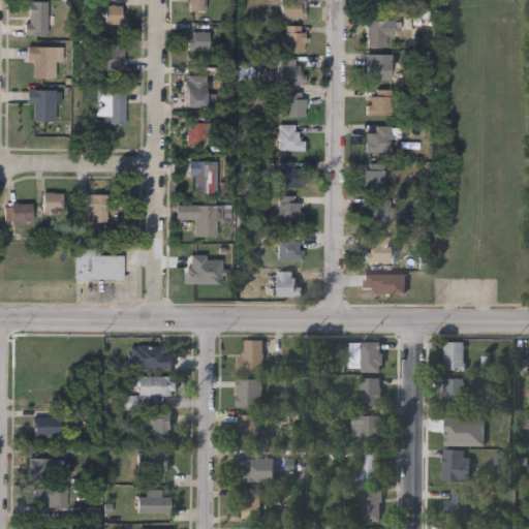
[(47,0),(47,34),(26,34),(26,0),(47,0)]
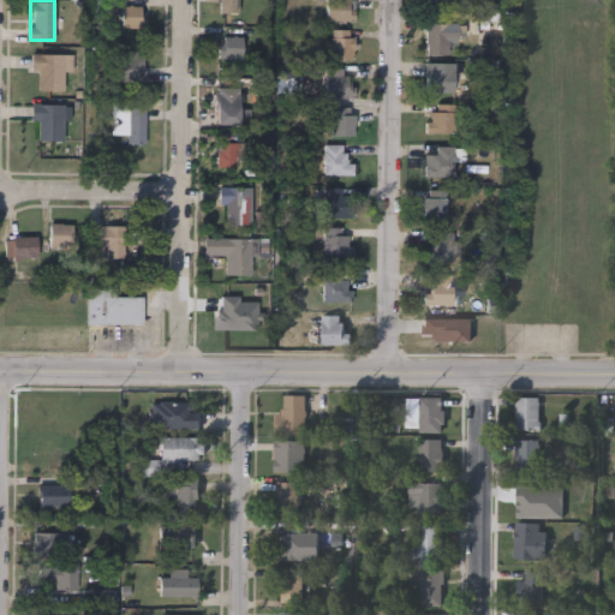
[(239,0),(239,12),(220,12),(220,0),(239,0)]
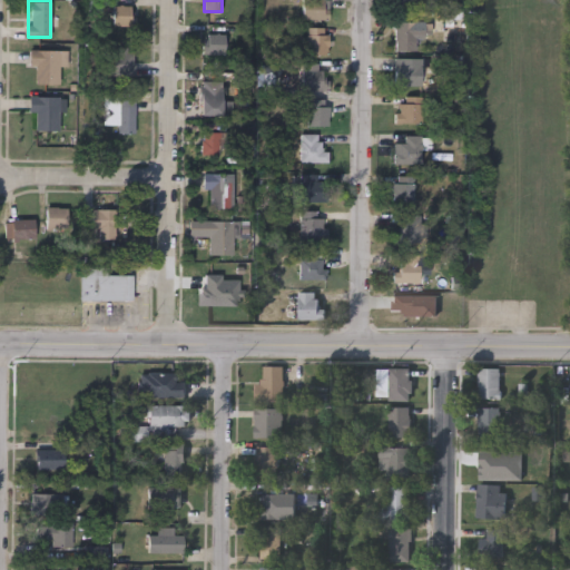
[(302,18),(302,0),(327,0),(327,18),(302,18)]
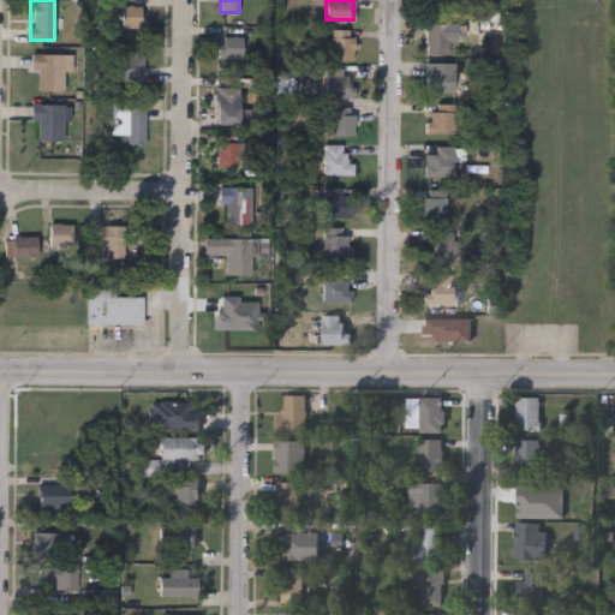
[(123,27),(123,5),(144,5),(144,27),(123,27)]
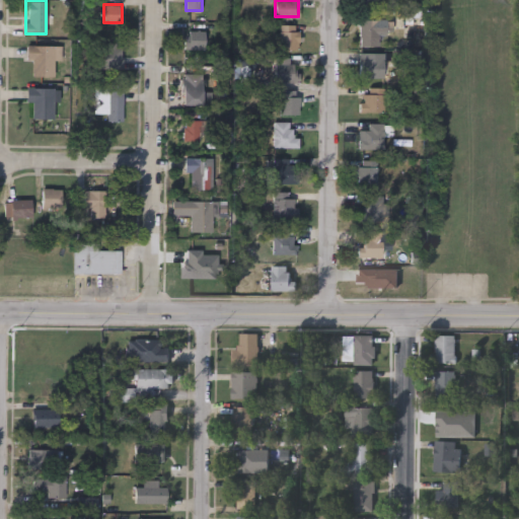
[(379,19),(379,47),(359,47),(359,19),(379,19)]
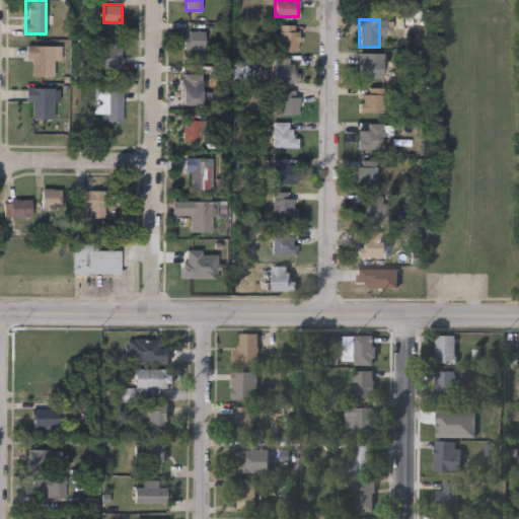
[(278,49),(278,24),(298,24),(298,49),(278,49)]
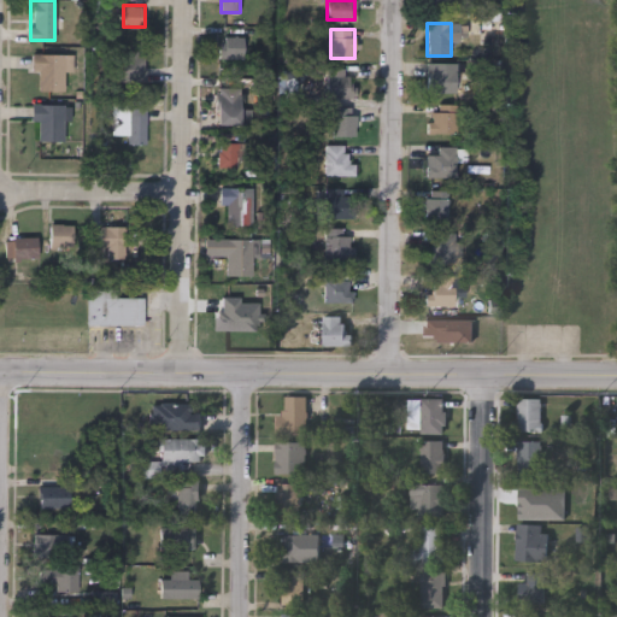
[(219,58),(219,36),(242,36),(242,58),(219,58)]
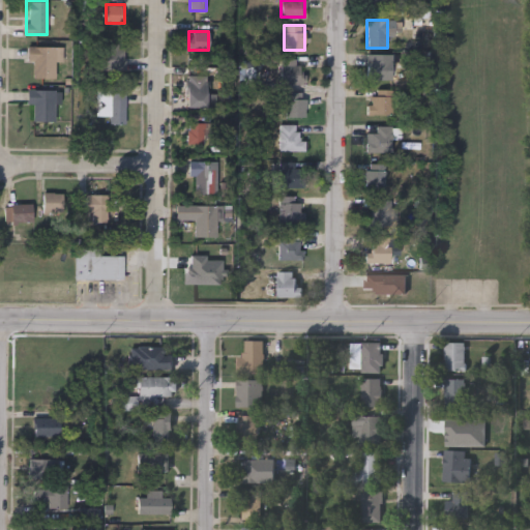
[(27,61),(27,46),(55,46),(55,78),(33,78),(33,61),(27,61)]
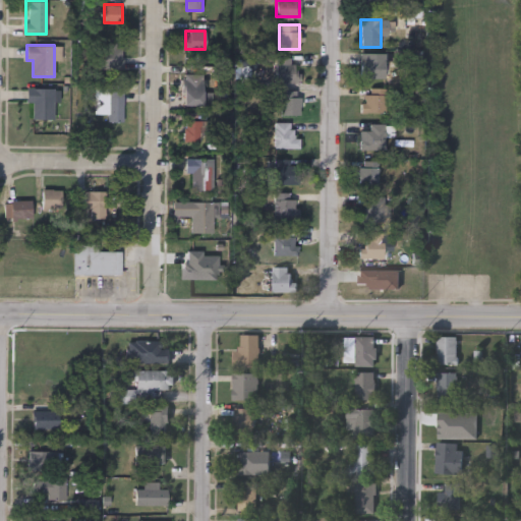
[(124,66),(103,66),(103,47),(124,47),(124,66)]
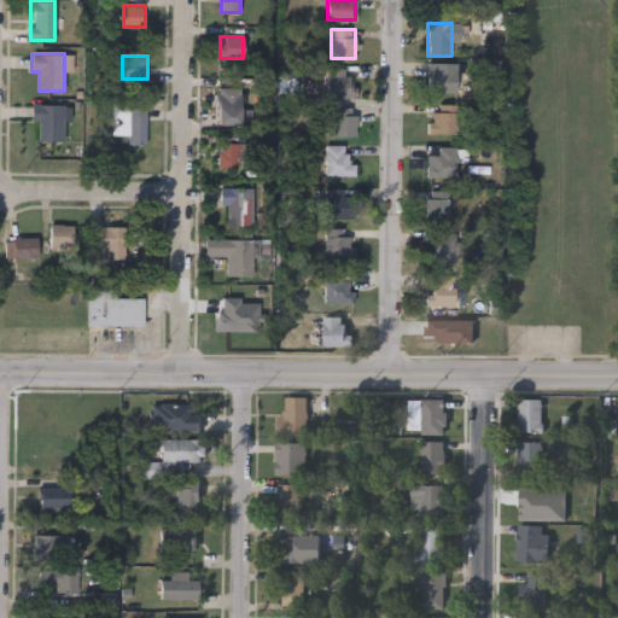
[(458,93),(426,93),(426,63),(458,63),(458,93)]
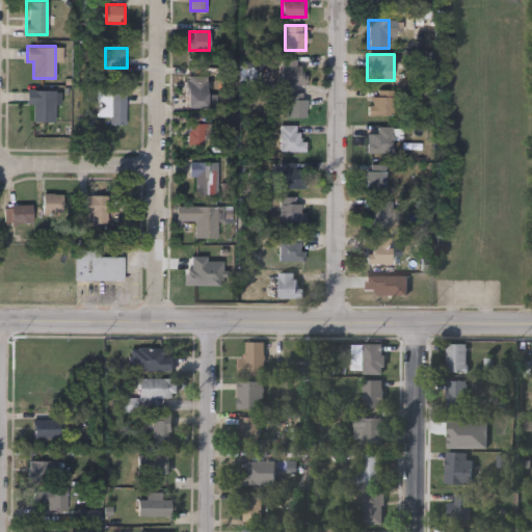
[(306,84),(281,84),(281,59),(297,59),(297,68),(306,68),(306,84)]
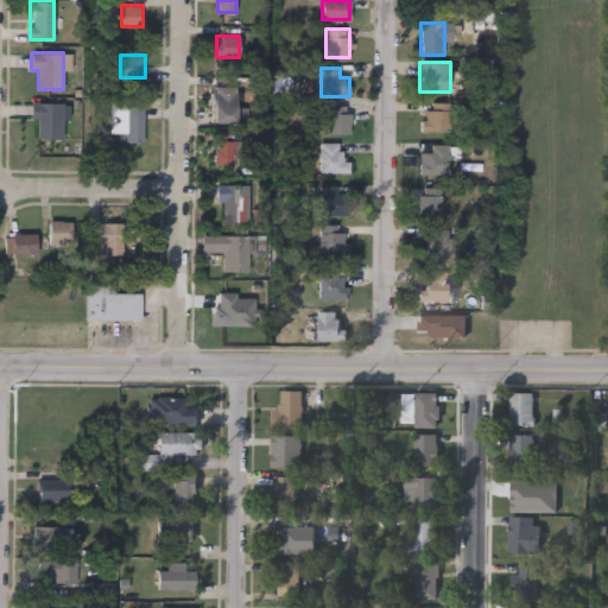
[(248,124),(215,124),(215,87),(236,87),(236,107),(248,107),(248,124)]
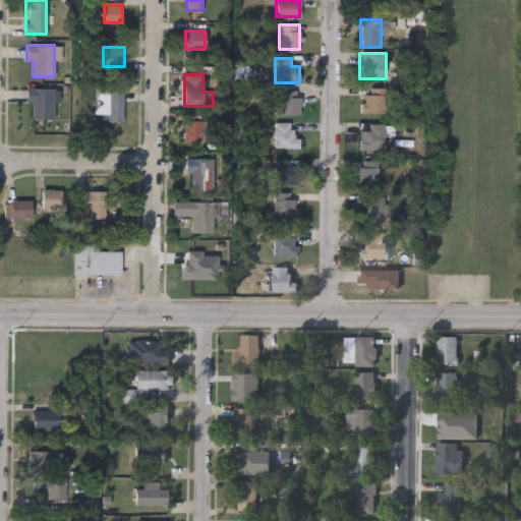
[(386,112),(361,112),(361,95),(370,95),(370,88),(386,88),(386,112)]
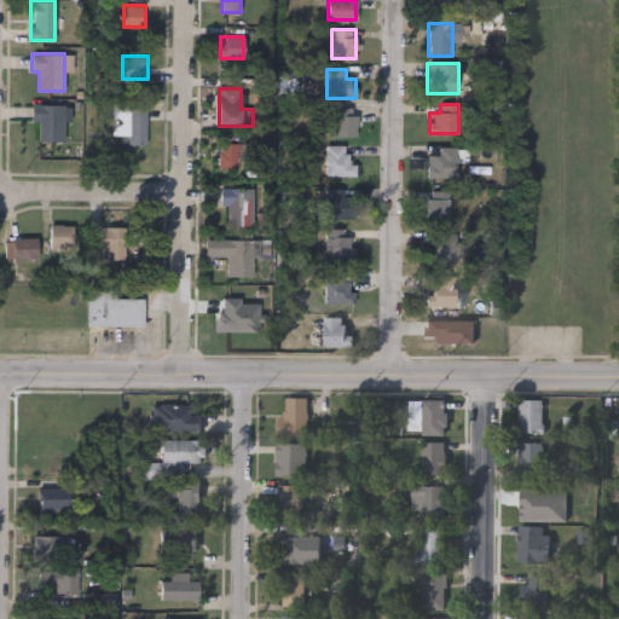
[(32,122),(32,105),(71,105),(71,119),(64,119),(64,142),(38,142),(38,122),(32,122)]
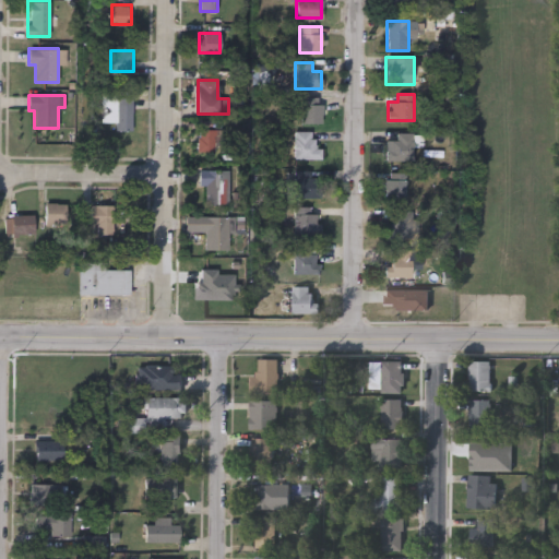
[(132,97),(132,131),(116,131),(116,97),(132,97)]
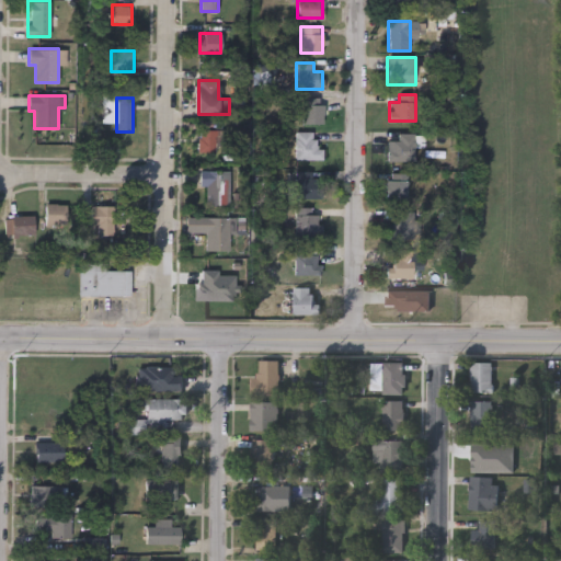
[(301,124),(302,98),(320,98),(320,104),(323,104),(323,124),(301,124)]
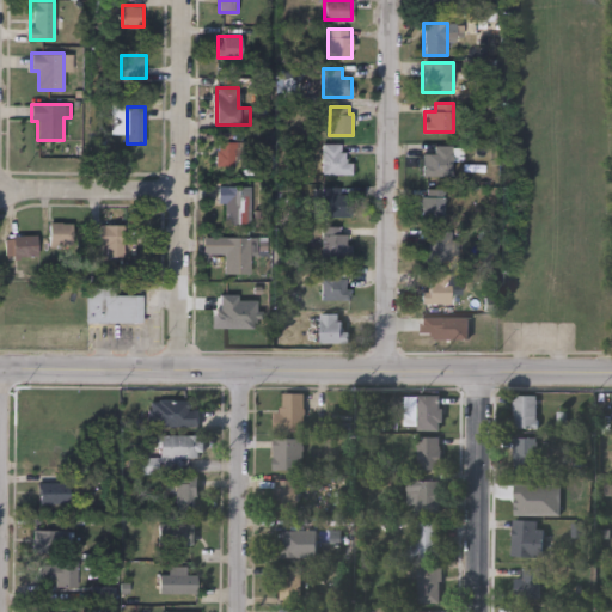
[(237,166),(215,166),(215,141),(237,141),(237,166)]
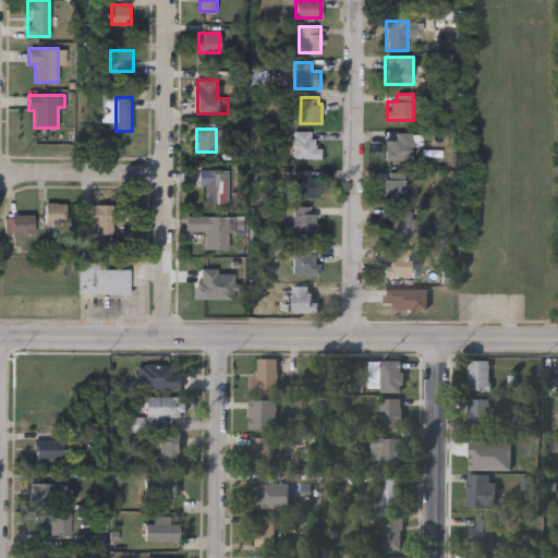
[(320,147),(320,158),(294,158),(294,131),(313,131),(313,147),(320,147)]
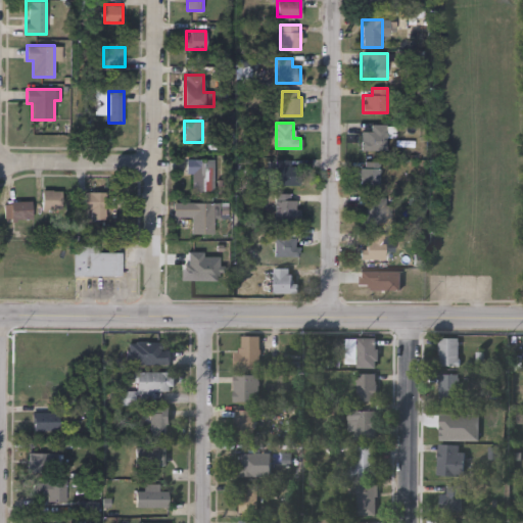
[(362,131),(371,131),(371,125),(387,125),(387,150),(362,150),(362,131)]
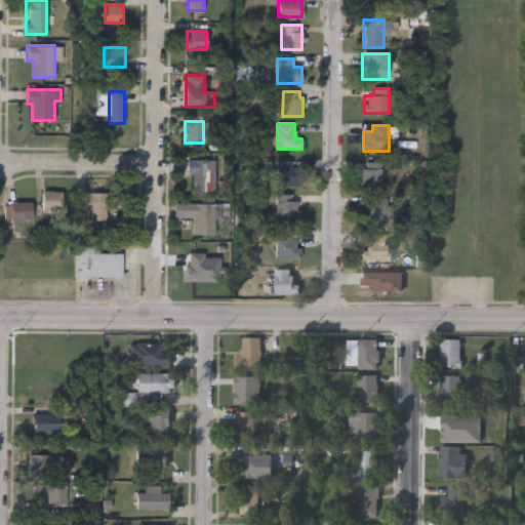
[(187,174),(187,159),(219,159),(219,191),(192,191),(192,174),(187,174)]
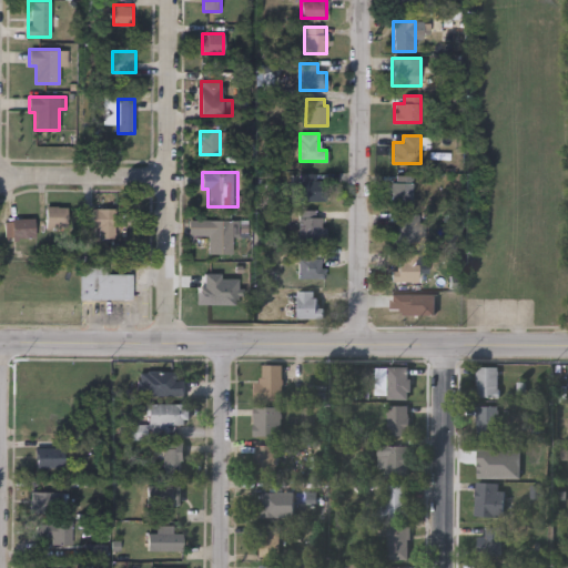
[(298,200),(298,173),(323,173),(323,200),(298,200)]
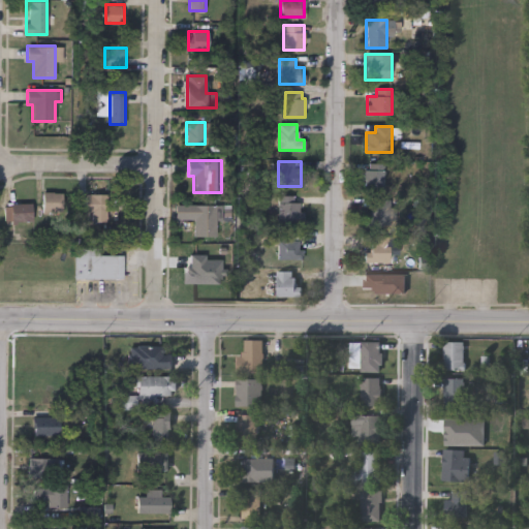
[(384,188),(365,188),(365,162),(384,162),(384,188)]
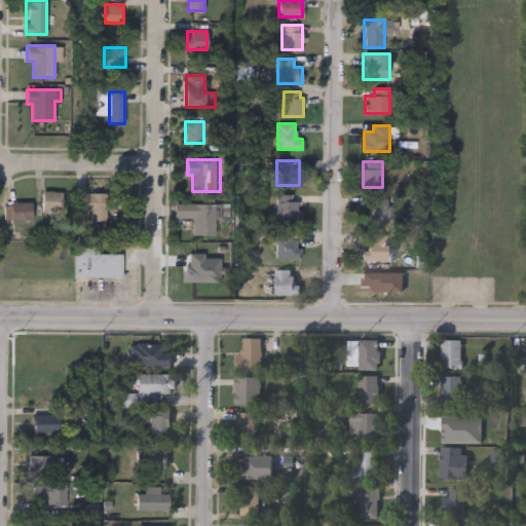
[(42,212),(42,191),(65,191),(65,212),(42,212)]
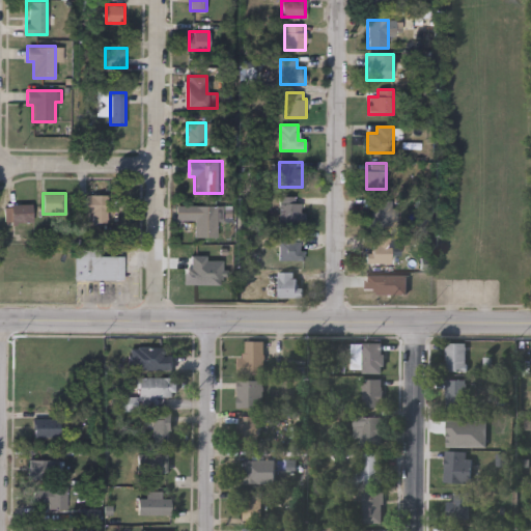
[(92,222),(92,213),(85,213),(85,195),(107,195),(107,222),(92,222)]
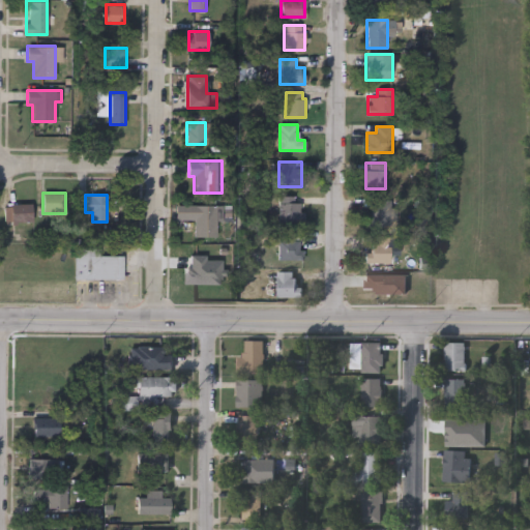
[(294,196),(294,202),(303,202),(303,222),(278,222),(278,196),(294,196)]
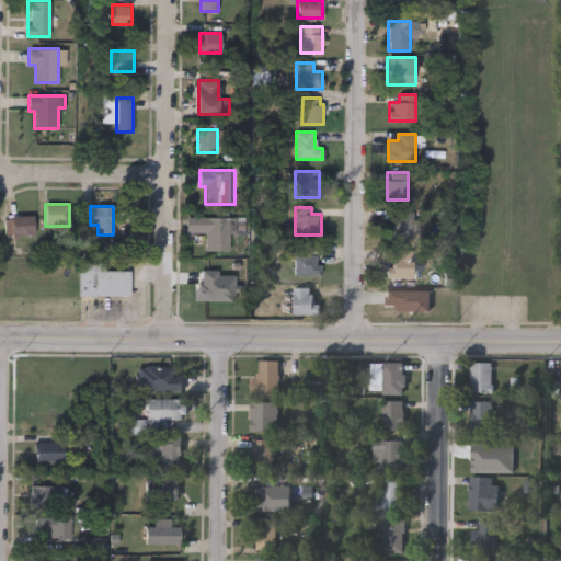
[(414,210),(414,240),(393,240),(393,210),(414,210)]
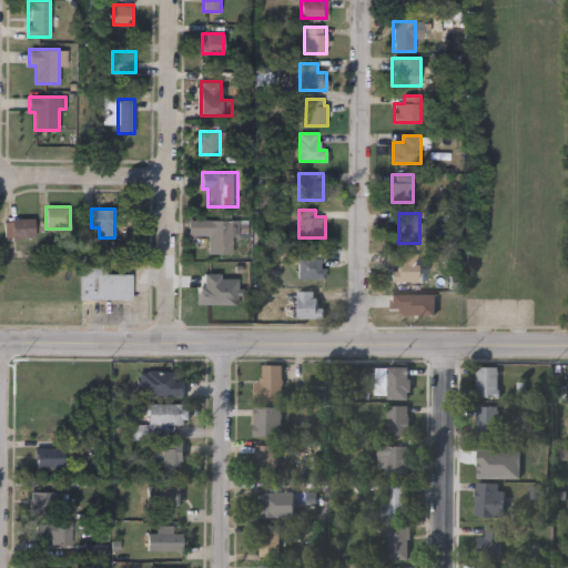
[(7,239),(6,220),(34,219),(36,237),(7,239)]
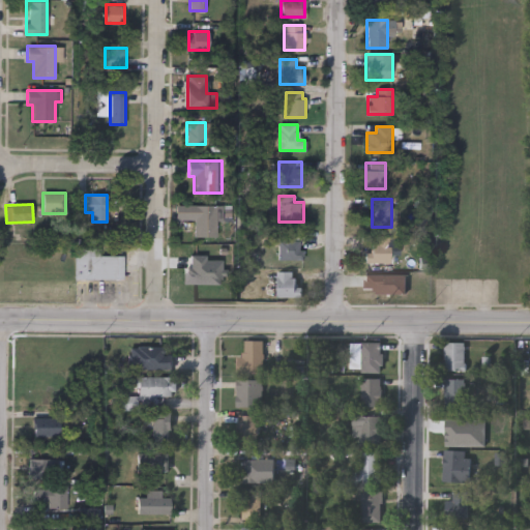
[(176,205),(219,205),(219,237),(195,237),(195,218),(176,218),(176,205)]
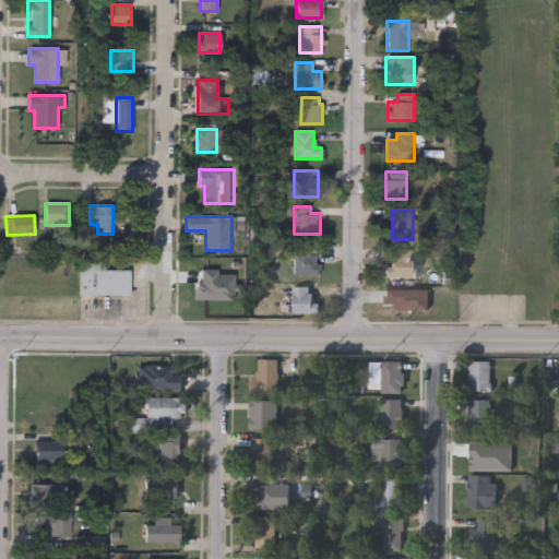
[(316,273),(294,273),(294,246),(316,246),(316,273)]
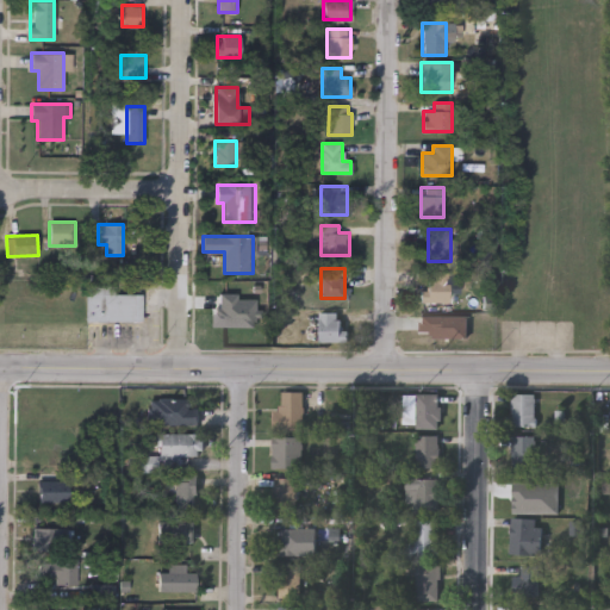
[(449,302),(421,302),(421,290),(429,290),(429,272),(449,272),(449,302)]
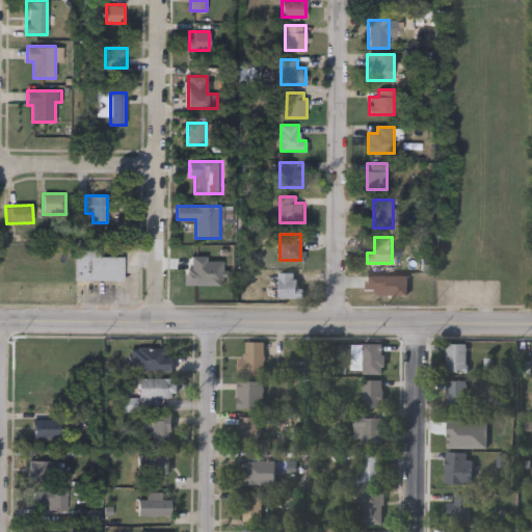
[(100,248),(100,257),(124,257),(124,280),(75,280),(75,248),(100,248)]
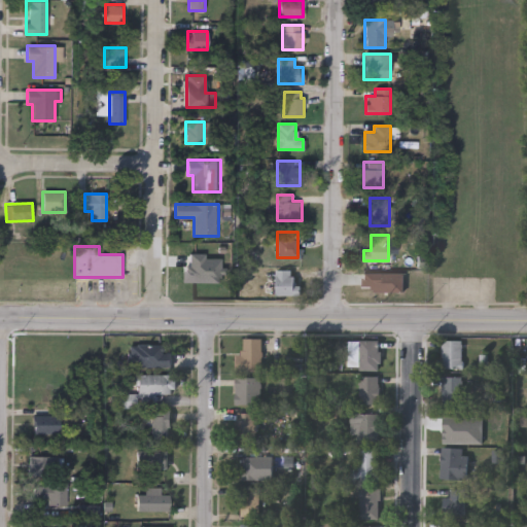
[(276,270),(296,270),(296,295),(276,295),(276,270)]
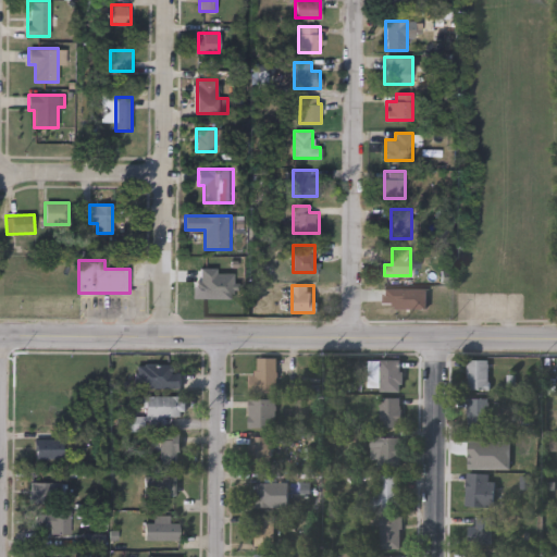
[(409,313),(383,313),(383,302),(391,302),(391,287),(409,287),(409,313)]
